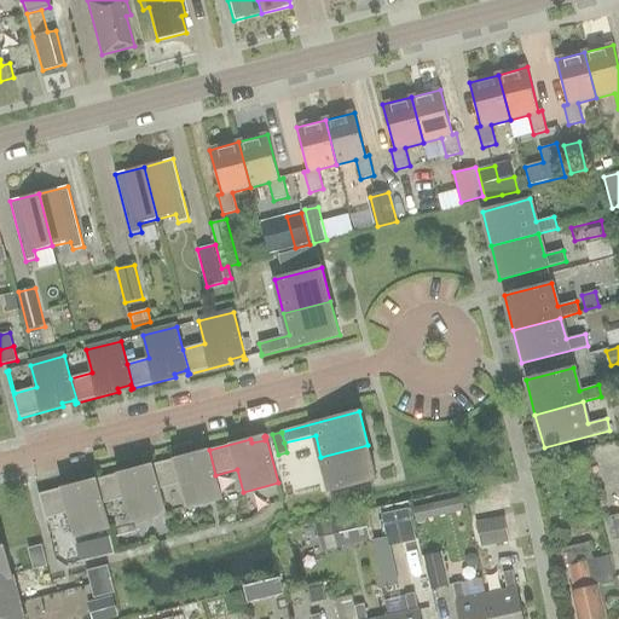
[(377,479),(368,445),(320,457),(330,491),(377,479)]
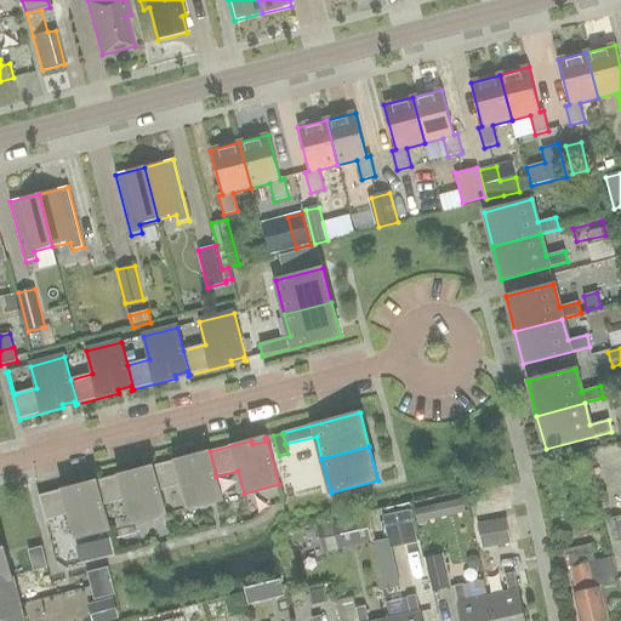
[(222,499),(216,477),(210,451),(208,453),(209,456),(197,459),(195,455),(153,466),(160,491),(182,485),(187,508),(222,499)]
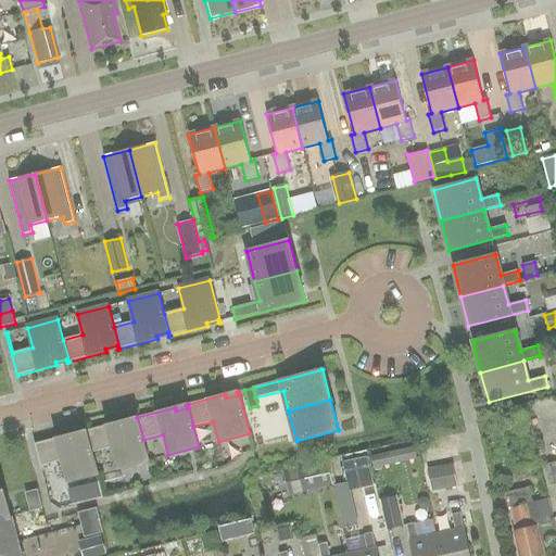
[(525,416),(498,422),(501,431),(527,426),(525,416)]
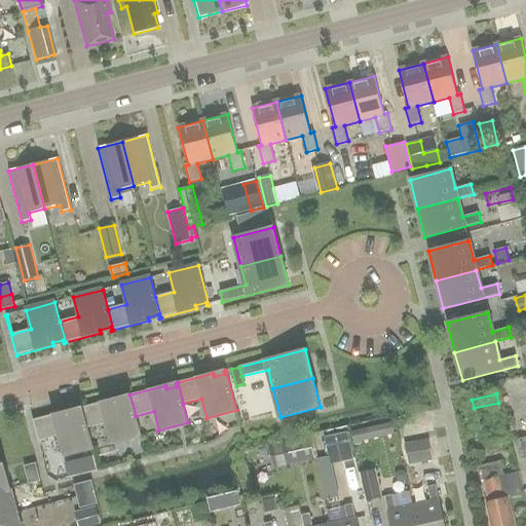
[(141,435),(136,416),(129,395),(128,396),(129,399),(118,402),(117,398),(82,407),(87,428),(106,423),(111,443),(141,435)]
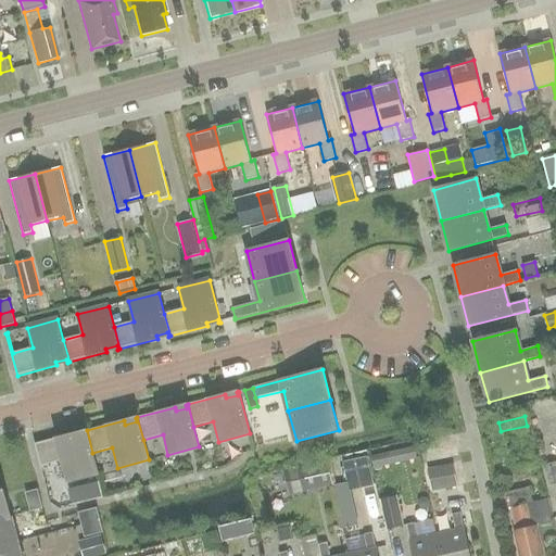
[(98,472),(92,453),(87,430),(85,431),(86,434),(75,438),(74,433),(35,444),(46,487),(48,487),(42,466),(62,460),(67,481),(98,472)]
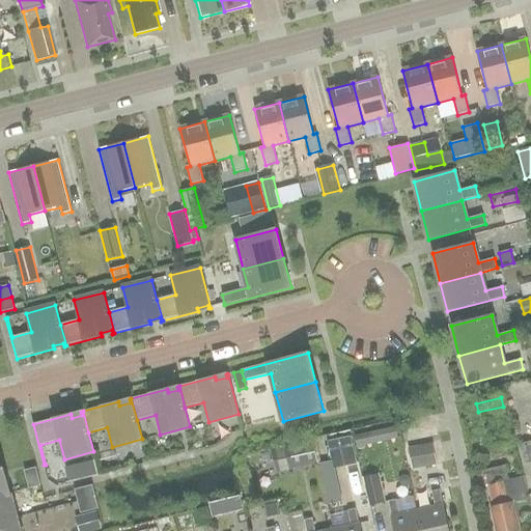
[(396,427),(355,436),(357,447),(398,438),(396,427)]
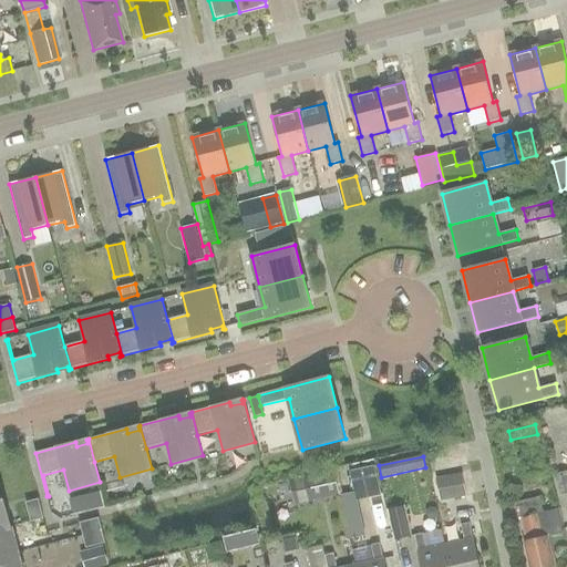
[(375,466),(349,472),(353,493),(356,502),(358,502),(382,496),(375,466)]
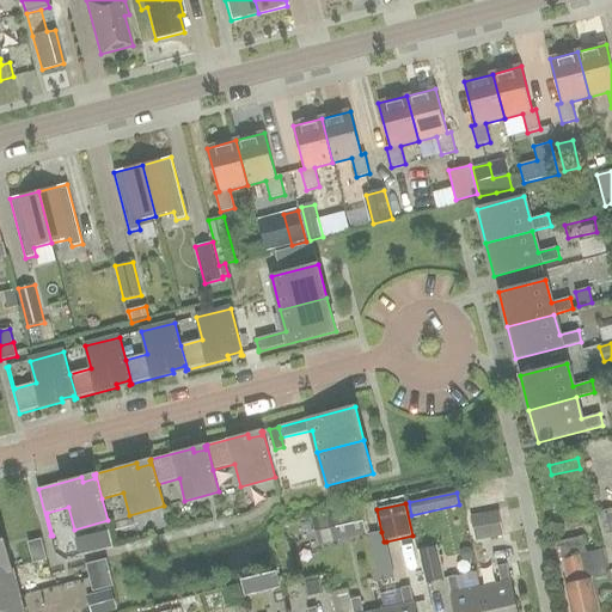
[(360,507),(314,518),(319,543),(366,532),(360,507)]
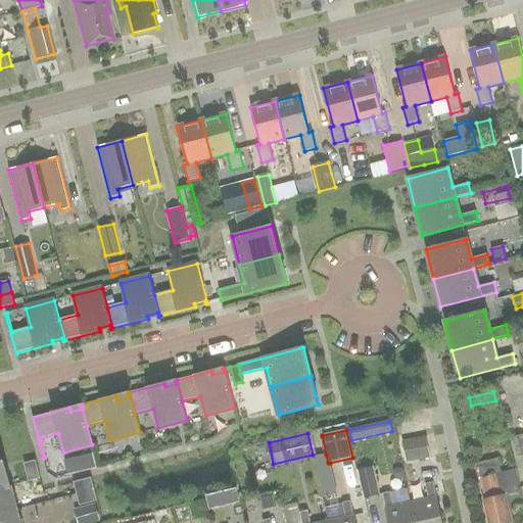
[(522,434),(514,437),(518,457),(522,456),(522,434)]
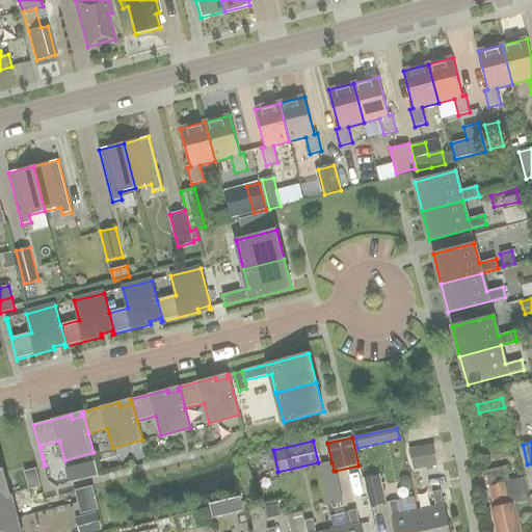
[(439,466),(434,444),(409,448),(414,470),(439,466)]
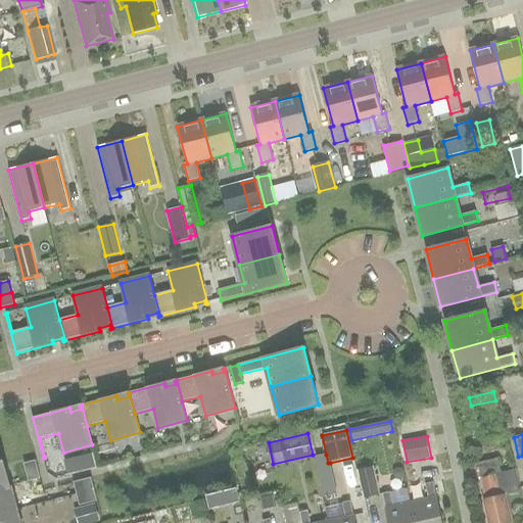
[(94,453),(65,460),(69,474),(98,468),(94,453)]
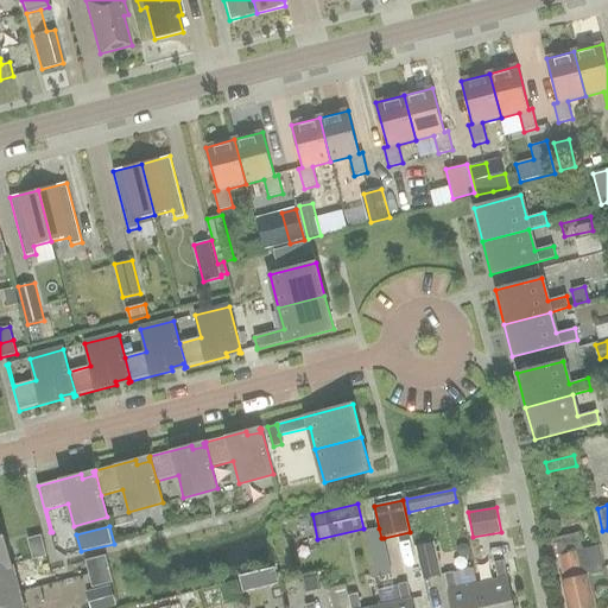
[(379,529),(365,532),(369,552),(386,549),(384,538),(381,538),(379,529)]
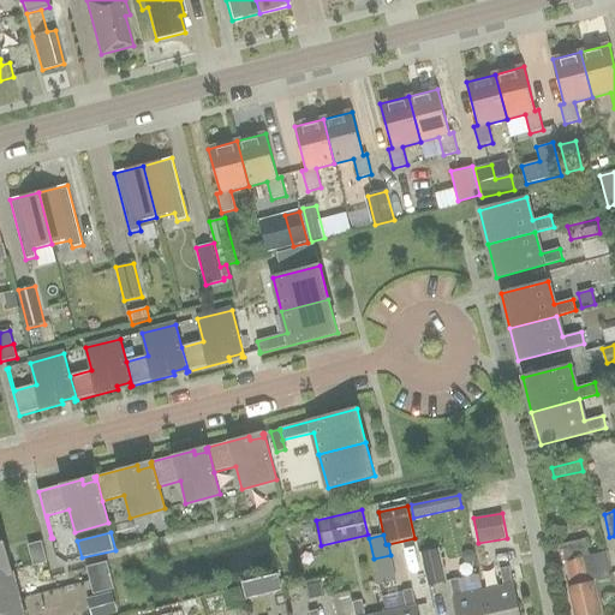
[(605,553),(590,555),(586,539),(562,544),(571,586),(575,614),(597,614),(601,614),(593,583),(611,579),(605,553)]
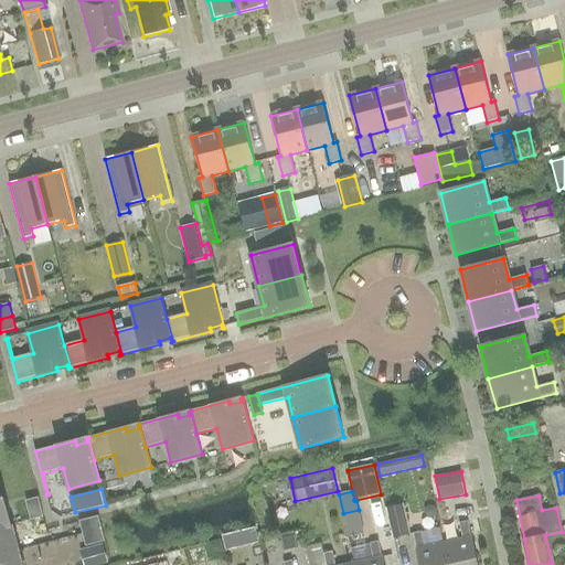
[(43,516),(39,498),(25,501),(31,520),(43,516)]
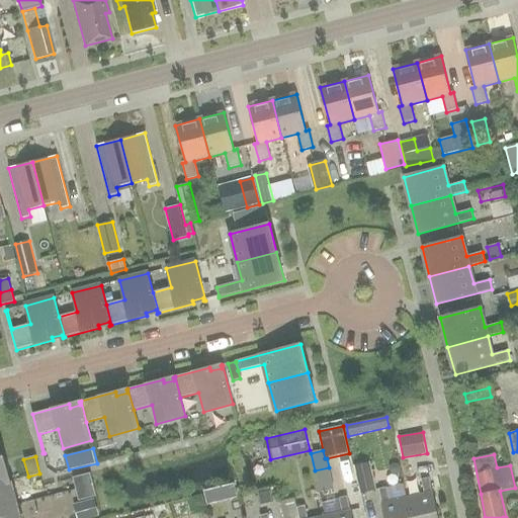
[(0,484),(10,482),(5,460),(4,457),(0,457),(0,484)]
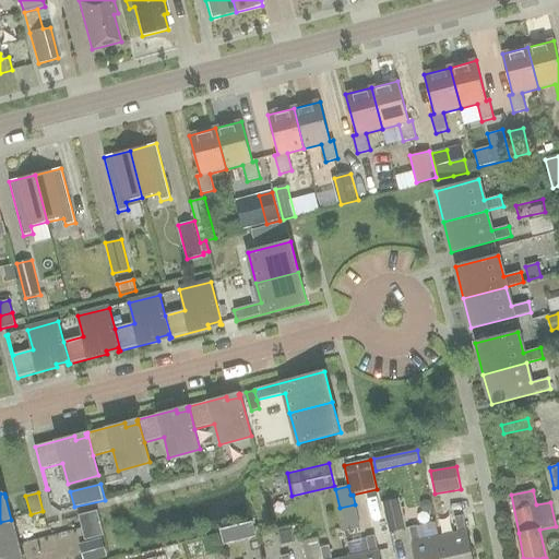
[(399,499),(382,502),(389,533),(405,530),(399,499)]
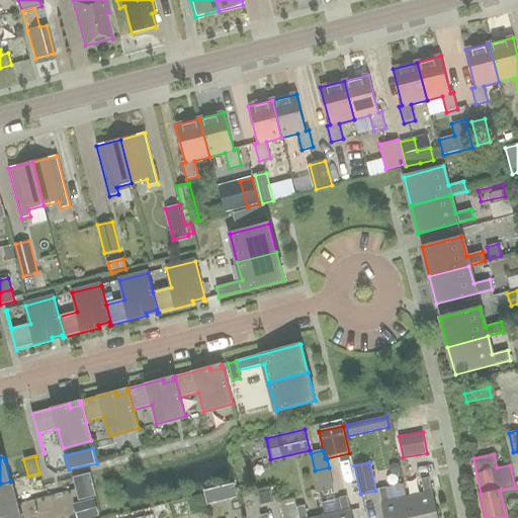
[(76,490),(93,485),(90,473),(73,478),(76,490)]
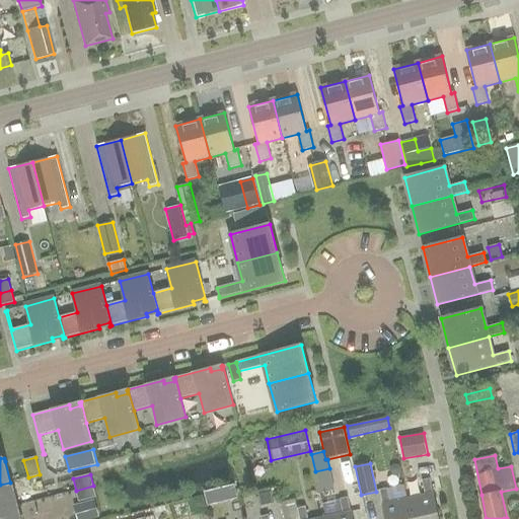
[(415,485),(405,487),(409,499),(413,518),(439,518),(434,493),(433,493),(430,478),(423,480),(423,483),(415,485)]
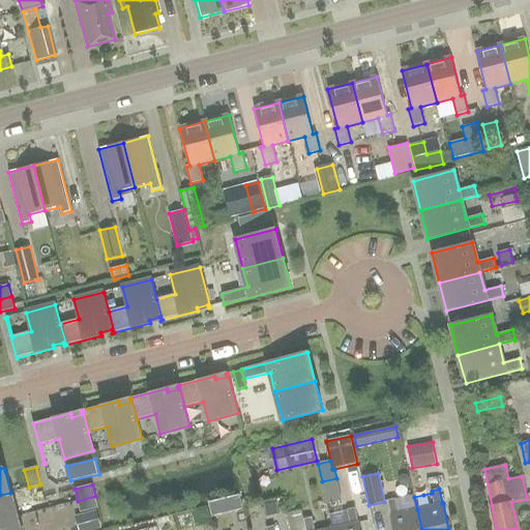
[(0,521),(17,517),(10,493),(0,495),(0,521)]
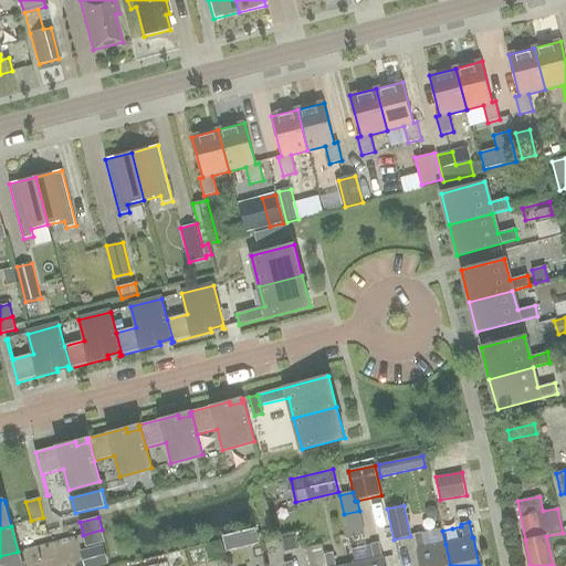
[(105,543),(102,530),(83,535),(86,547),(105,543)]
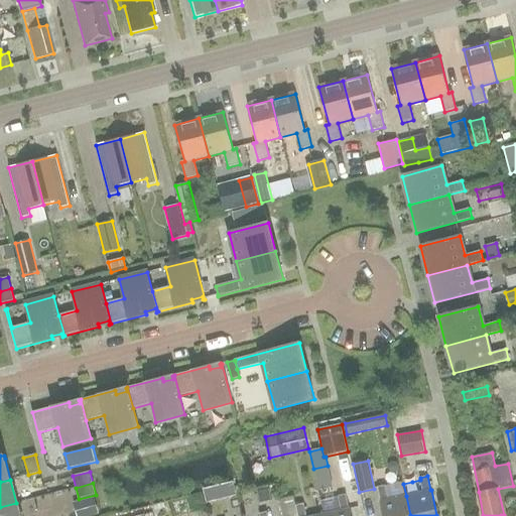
[(215,485),(204,488),(207,501),(218,499),(215,485)]
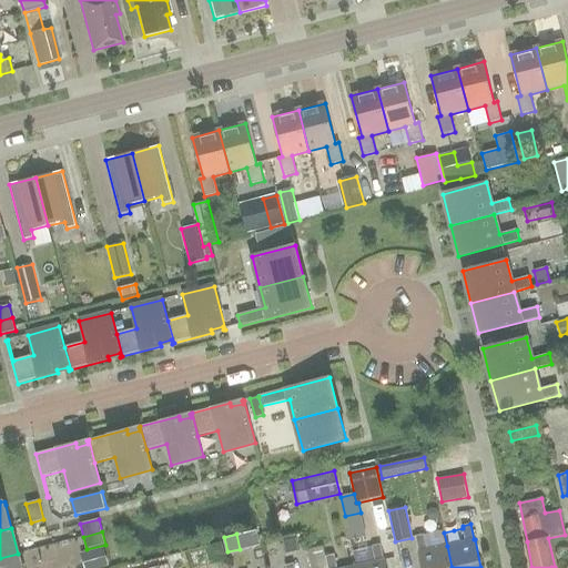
[(450,567),(447,546),(427,550),(424,535),(416,536),(419,553),(418,553),(422,567),(450,567)]
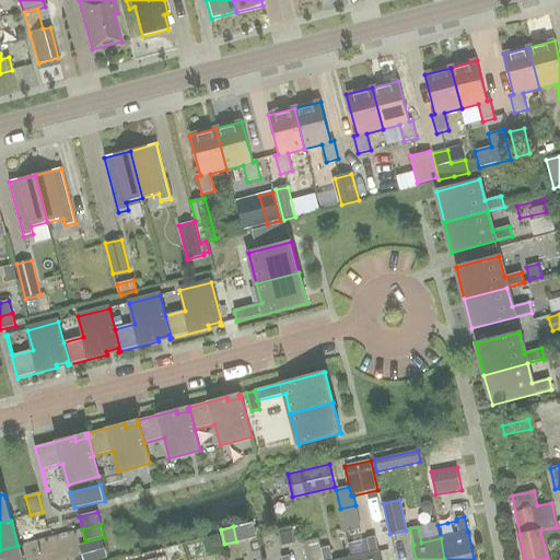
[(292,531),(279,534),(282,546),(294,543),(292,531)]
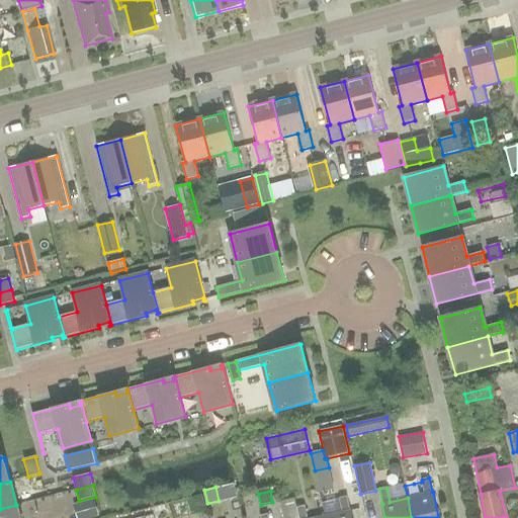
[(350,509),(347,494),(339,496),(342,510),(325,514),(325,517),(352,517),(350,509)]
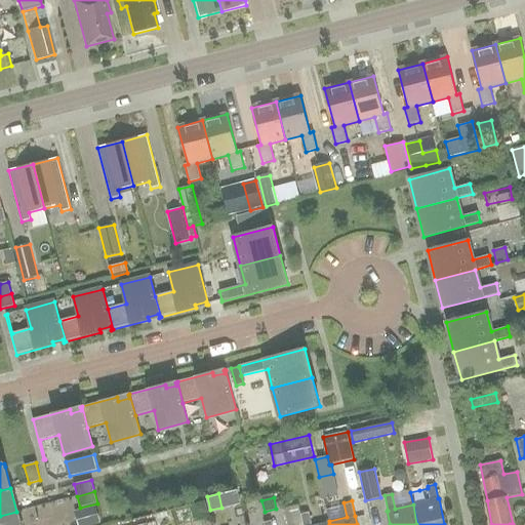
[(97,506),(79,511),(82,524),(84,524),(102,521),(97,506)]
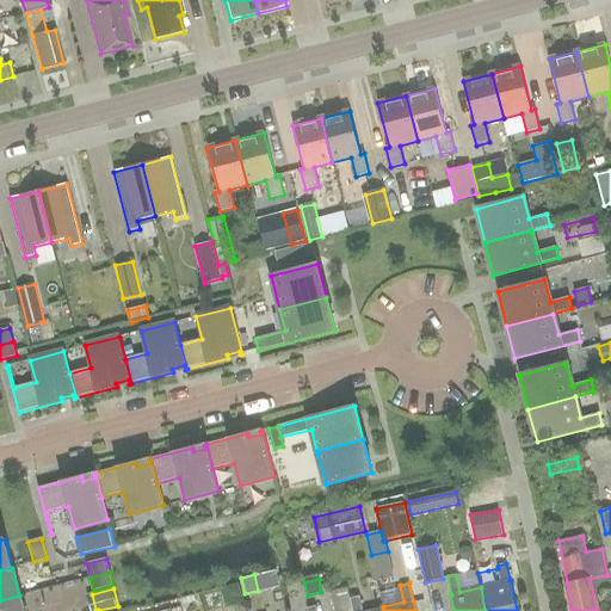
[(383,610),(383,606),(363,610),(362,610),(359,594),(350,597),(352,610),(383,610)]
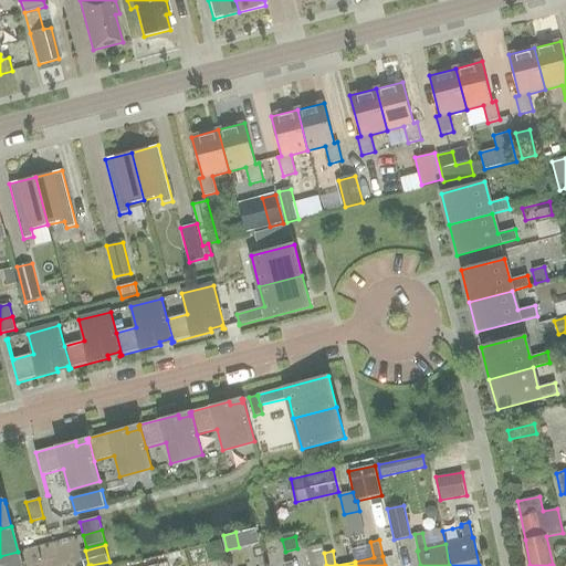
[(0,565),(21,565),(18,552),(0,556),(0,565)]
